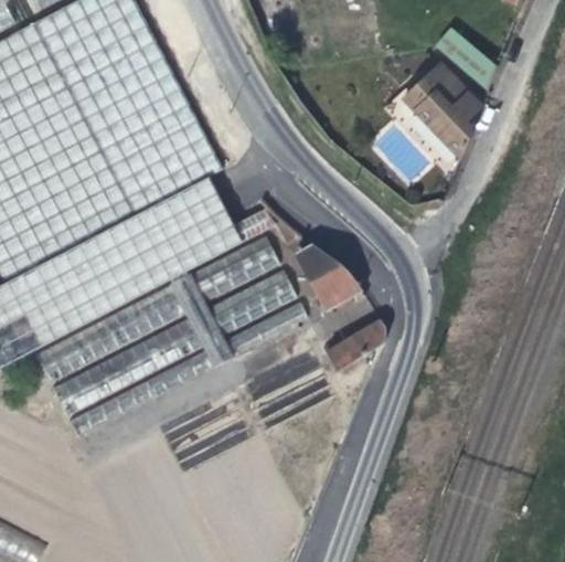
[(0,286),(0,335),(3,332),(228,216),(216,194),(209,178),(222,170),(135,0),(80,0),(0,41),(0,275),(4,285),(0,286)]
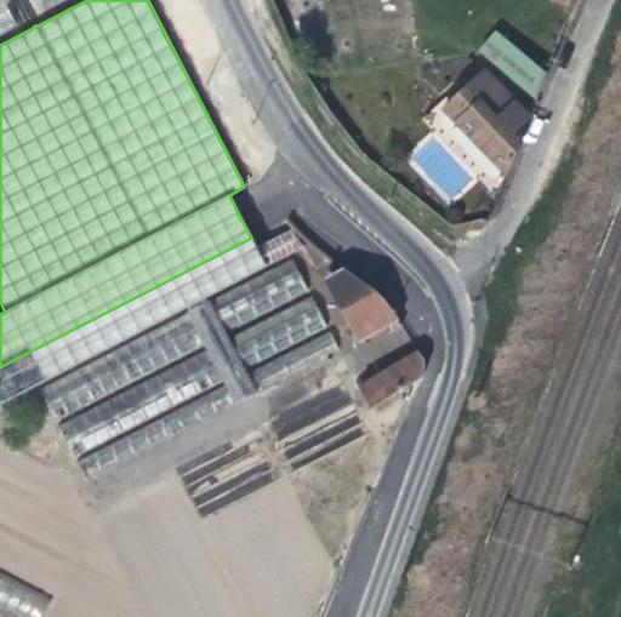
[(531,98),(542,74),(494,27),(479,43),(531,98)]
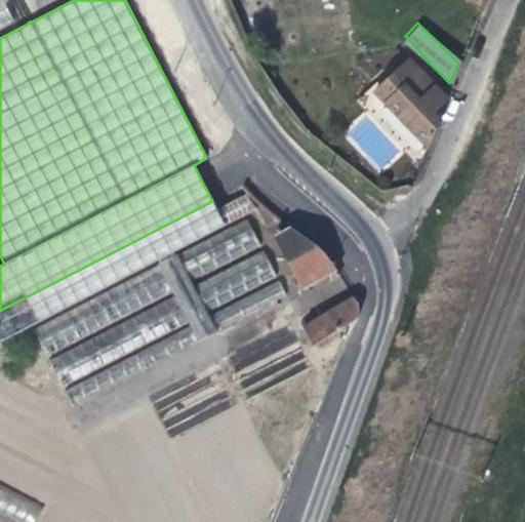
[(406,56),(389,73),(427,112),(436,104),(443,97),(406,56)]
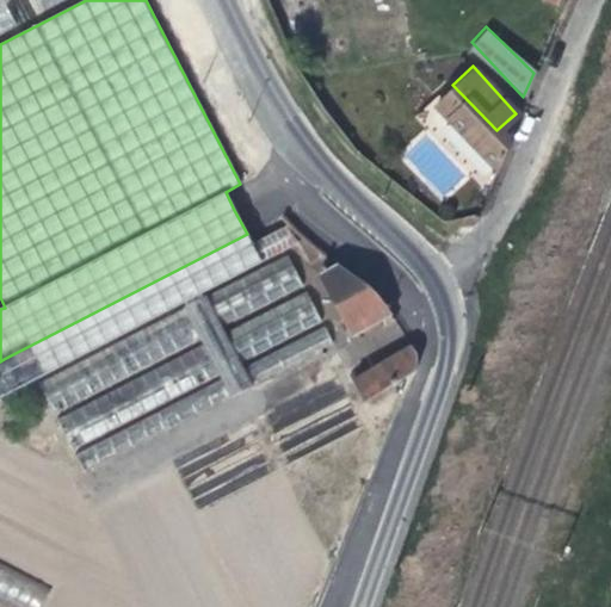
[(506,138),(497,130),(452,85),(433,103),(485,156),(495,167),(506,138)]
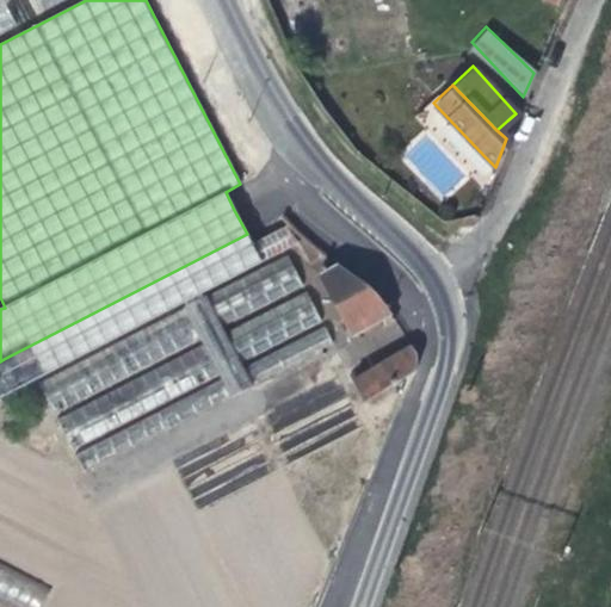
[(252,243),(247,234),(4,359),(0,361),(0,400),(180,305),(183,310),(41,384),(56,414),(198,339),(201,346),(59,420),(74,450),(217,375),(220,381),(78,454),(86,472),(227,398),(232,402),(251,392),(251,385),(333,342),(325,326),(242,369),(240,363),(321,320),(307,290),(224,333),(221,328),(303,284),(288,254),(205,298),(203,293),(301,242),(290,223),(252,243)]
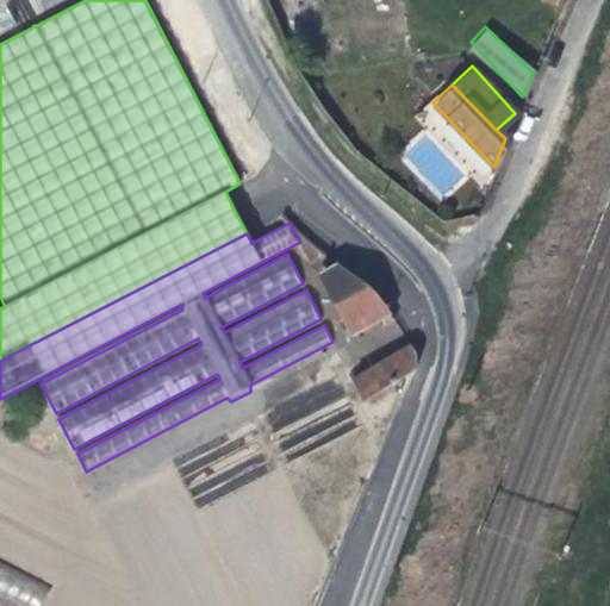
[(383,320),(393,316),(380,297),(366,282),(297,227),(318,268),(322,267),(354,330),(369,322),(379,316),(383,320)]
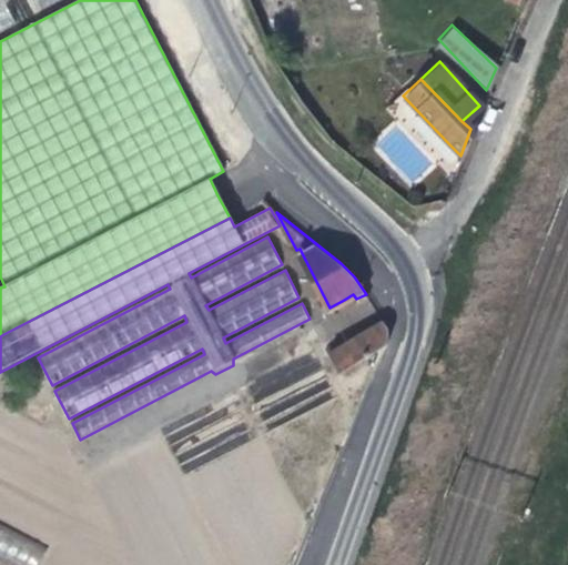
[(340,371),(385,344),(386,332),(382,318),(327,351),(340,371)]
